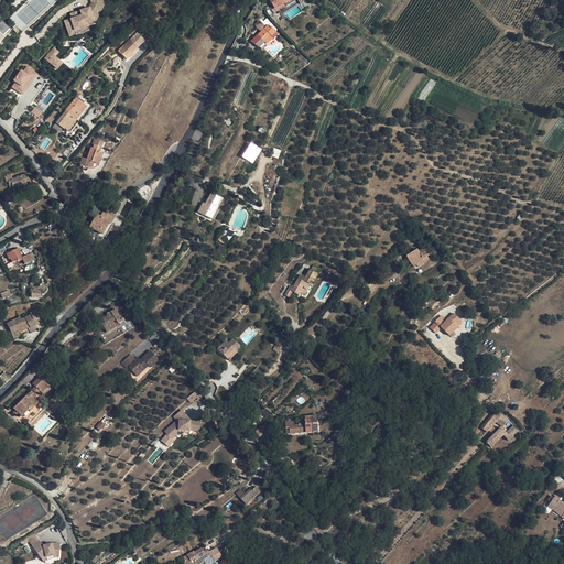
[(91,0),(93,1),(90,8),(82,10),(83,15),(74,19),(66,21),(69,31),(75,29),(76,31),(89,26),(88,23),(95,20),(104,1),(102,0),(91,0)]
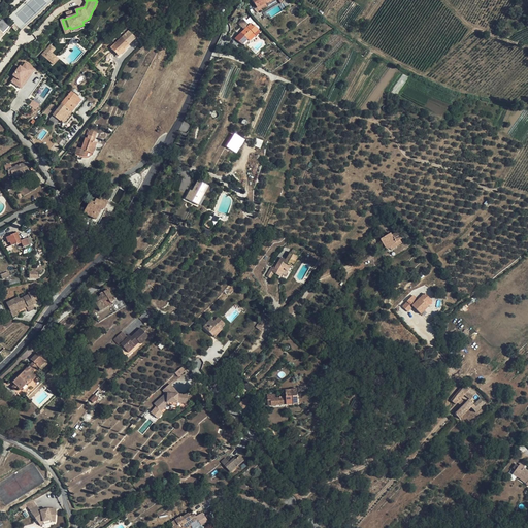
[(252,0),(257,8),(260,11),(267,7),(265,3),(266,3),(266,4),(271,0),(252,0)]
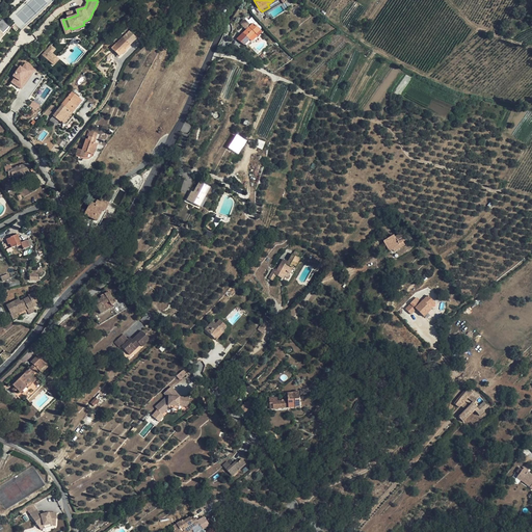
[(239,23),(245,29),(250,24),(244,18),(239,23)]
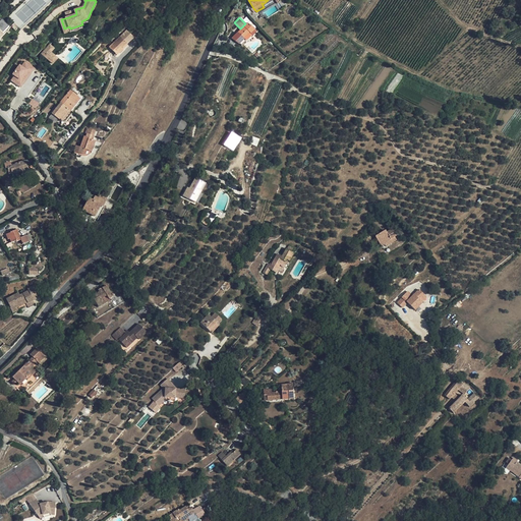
[(0,39),(4,34),(2,33),(8,25),(1,19),(0,20),(0,39)]
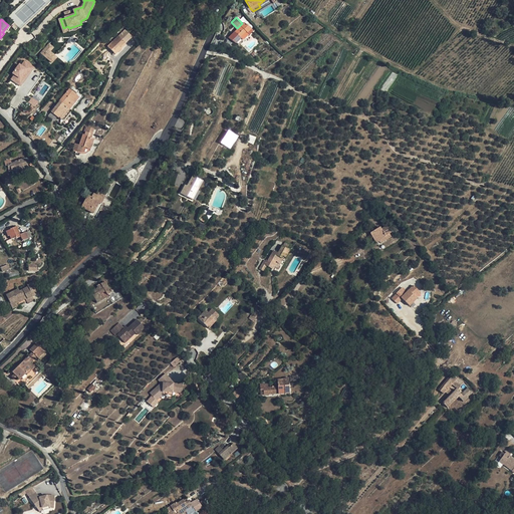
[(246,25),(244,23),(235,32),(238,35),(241,32),(243,34),(246,32),(247,33),(251,29),(246,24),(246,25)]
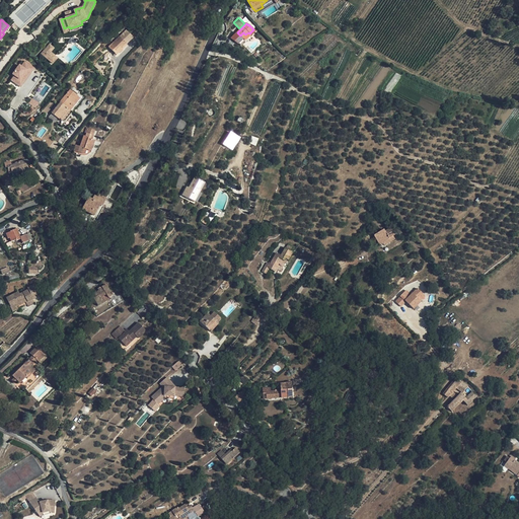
[(495,27),(491,23),(486,28),(489,31),(495,27)]
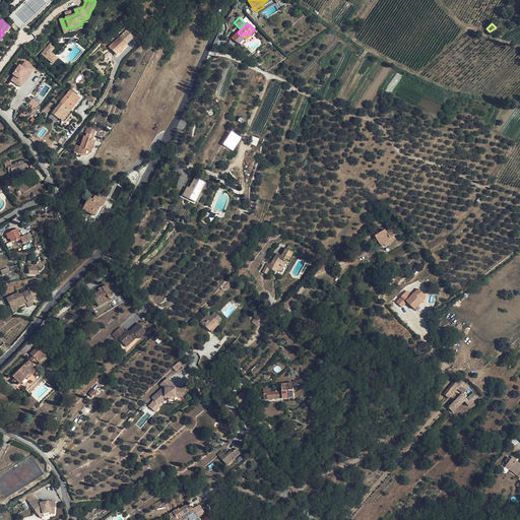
[(126,31),(120,37),(109,47),(113,51),(117,55),(123,49),(122,48),(127,44),(126,43),(132,38),(126,31)]
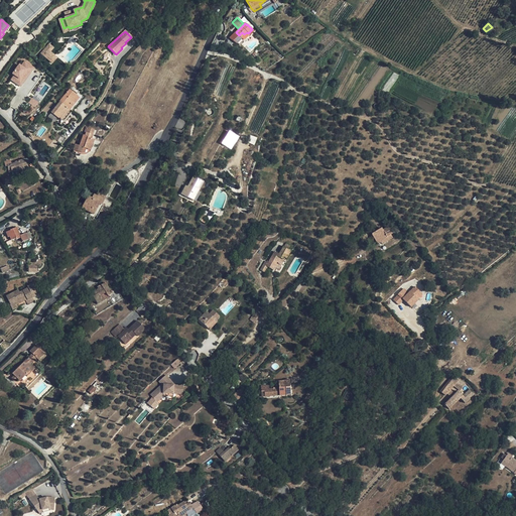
[(48,53),(52,49),(47,46),(39,55),(50,65),(55,59),(48,53)]
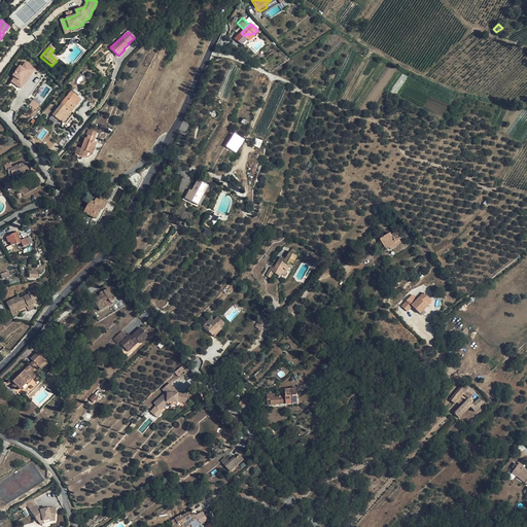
[(35,69),(25,63),(22,67),(20,66),(11,75),(13,77),(10,82),(21,89),(35,69)]
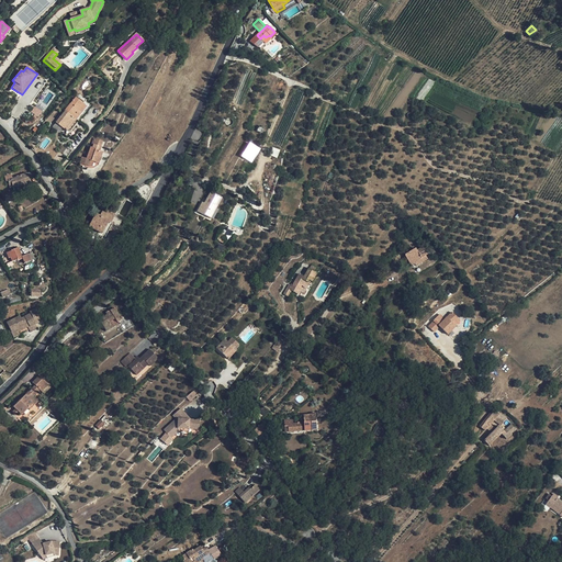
[(81,90),(79,93),(86,100),(86,101),(87,102),(90,97),(81,90)]
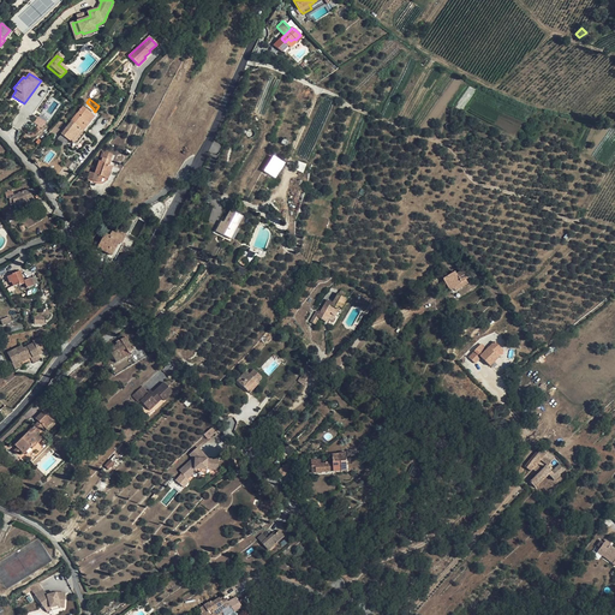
[(94,109),(87,102),(83,107),(71,120),(71,121),(61,135),(71,142),(69,145),(72,148),(85,132),(83,131),(89,124),(87,121),(93,114),(95,112),(94,111),(94,109)]
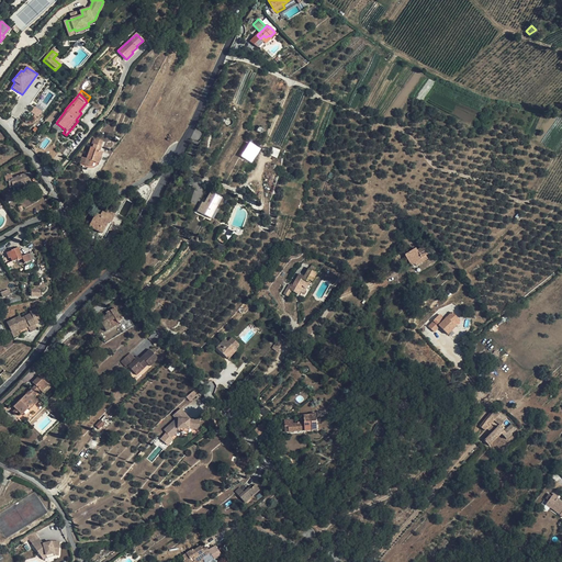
[(91,105),(87,102),(85,104),(79,111),(81,113),(76,120),(78,121),(81,116),(91,105)]
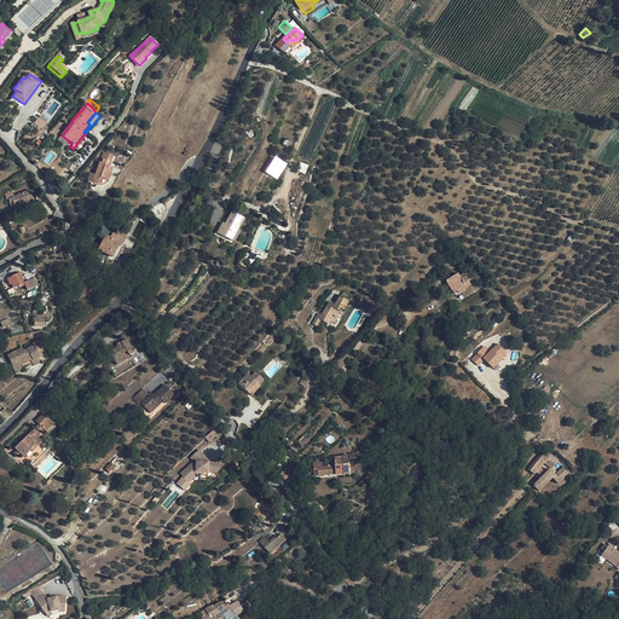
[(46,123),(38,119),(34,123),(38,127),(35,131),(36,132),(40,128),(42,129),(46,123)]
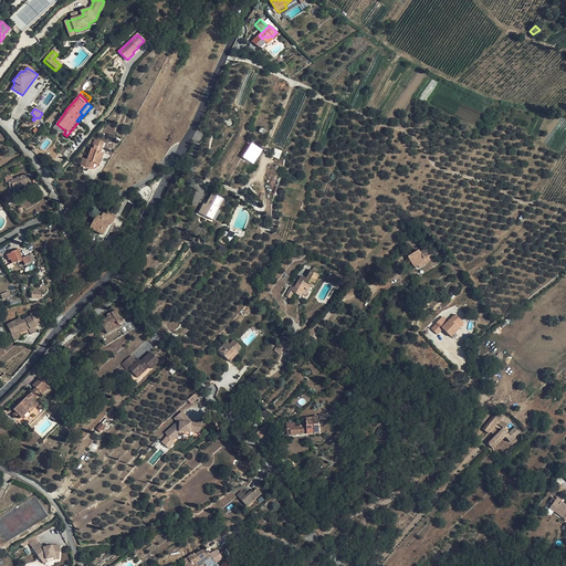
[(104,142),(96,139),(94,146),(100,147),(97,152),(100,153),(104,142)]
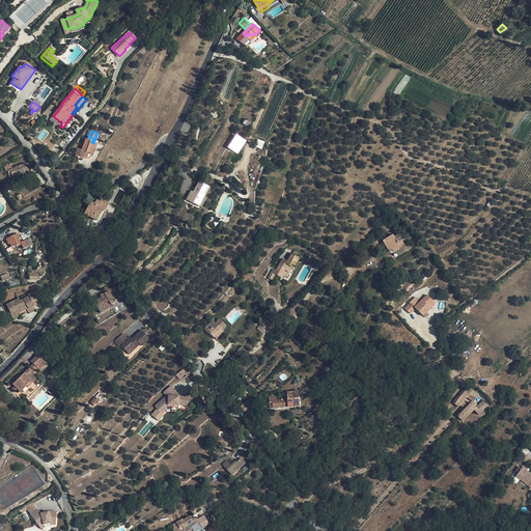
[(238,154),(246,141),(235,135),(227,148),(238,154)]
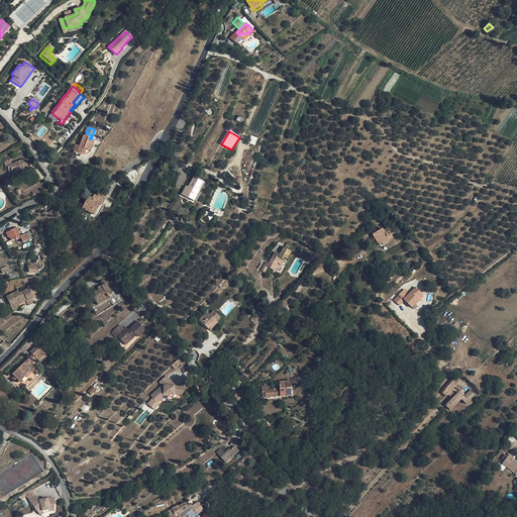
[(91,134),(86,133),(85,136),(83,135),(80,144),(77,143),(77,145),(75,144),(74,149),(73,151),(79,153),(79,151),(82,152),(84,153),(86,148),(91,150),(94,140),(91,139),(89,138),(91,134)]
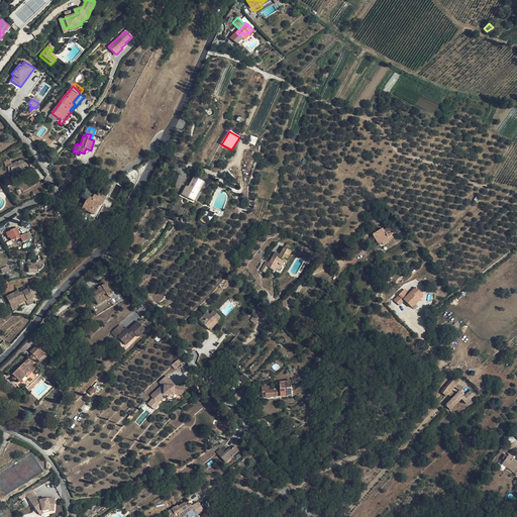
[(67,138),(62,135),(57,141),(62,144),(67,138)]
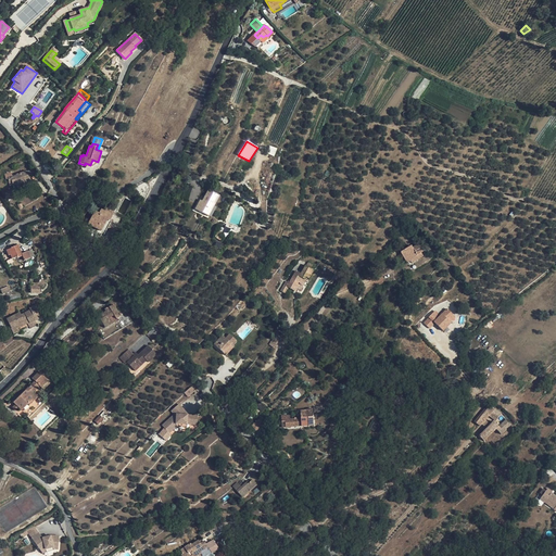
[(29,178),(27,171),(16,175),(13,176),(8,178),(10,186),(13,185),(17,184),(17,185),(26,181),(25,179),(29,178)]
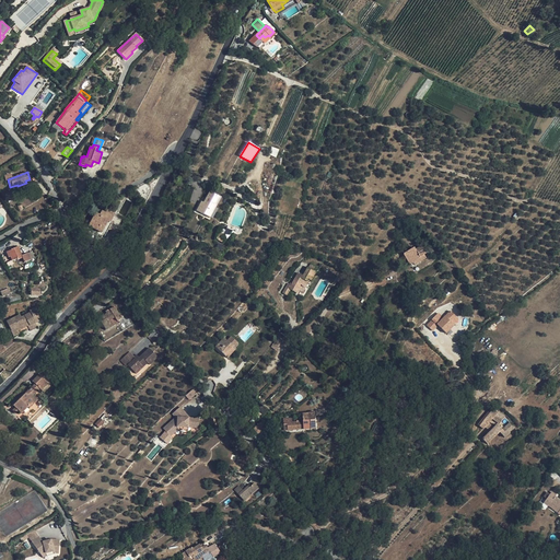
[(221,197),(210,191),(206,199),(203,202),(201,201),(197,211),(208,217),(210,210),(213,211),(221,197)]
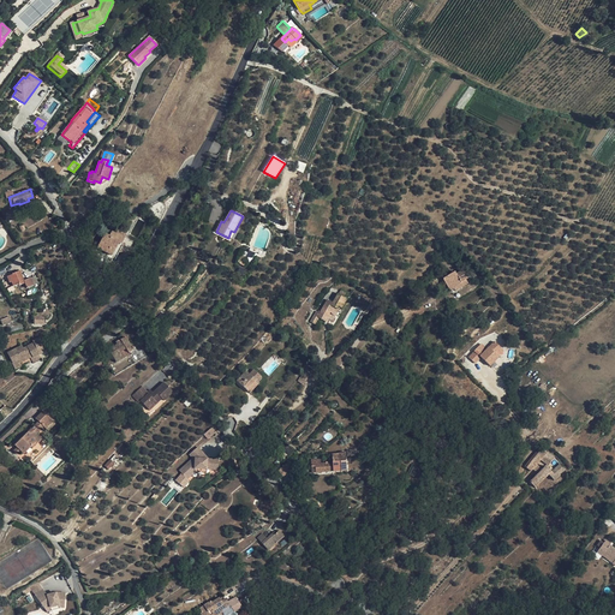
[(125,236),(117,231),(115,234),(112,232),(109,237),(105,234),(102,238),(97,248),(112,256),(119,243),(121,244),(125,236)]
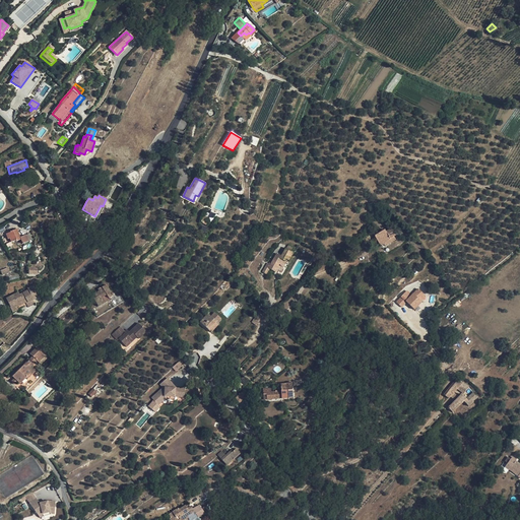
[(84,213),(79,209),(75,216),(78,218),(81,212),(83,214),(84,213)]
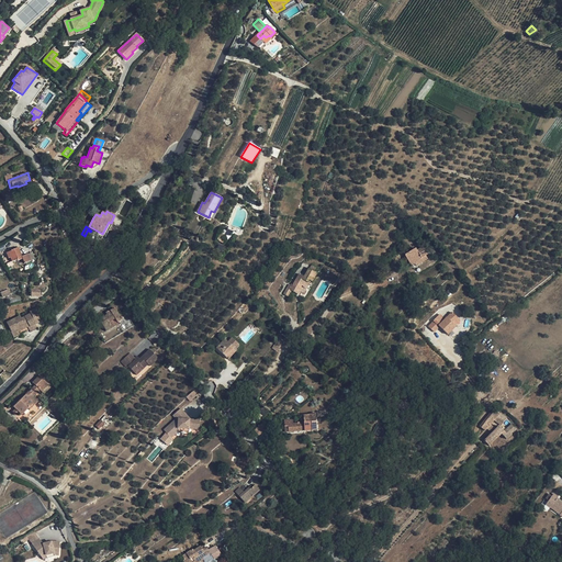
[(226,231),(223,229),(216,239),(220,242),(226,231)]
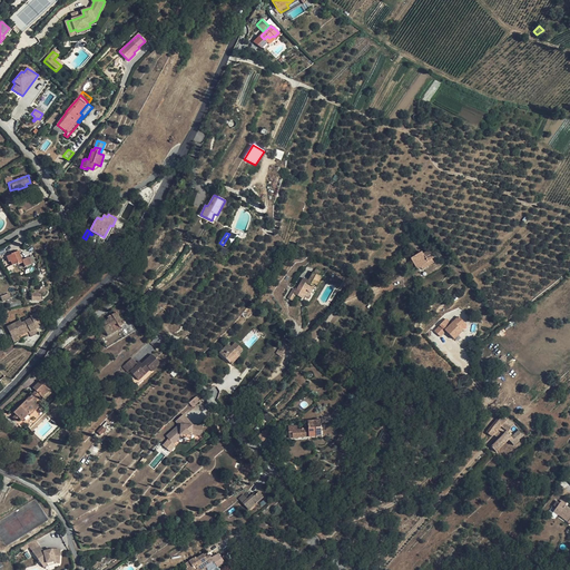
[(435,257),(431,249),(423,254),(422,252),(411,258),(418,269),(421,267),(428,263),(430,265),(434,263),(432,259),(435,257)]
